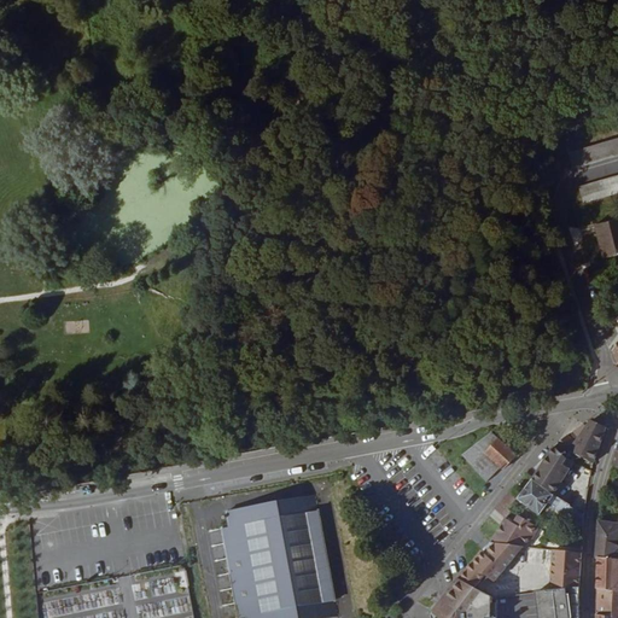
[(572,167),(617,153),(614,136),(567,151),(572,167)]
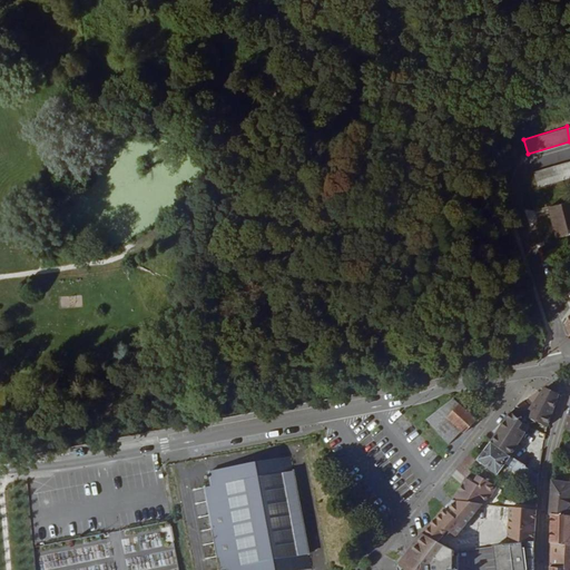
[(538,187),(569,176),(569,160),(533,173),(538,187)]
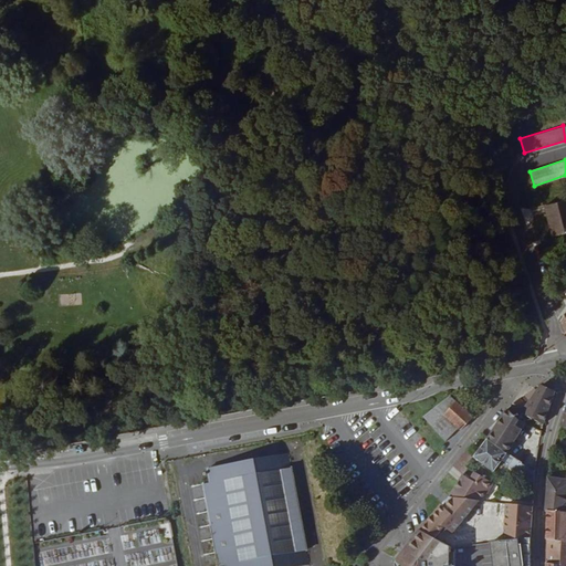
[(554,236),(565,232),(565,198),(546,203),(554,236)]
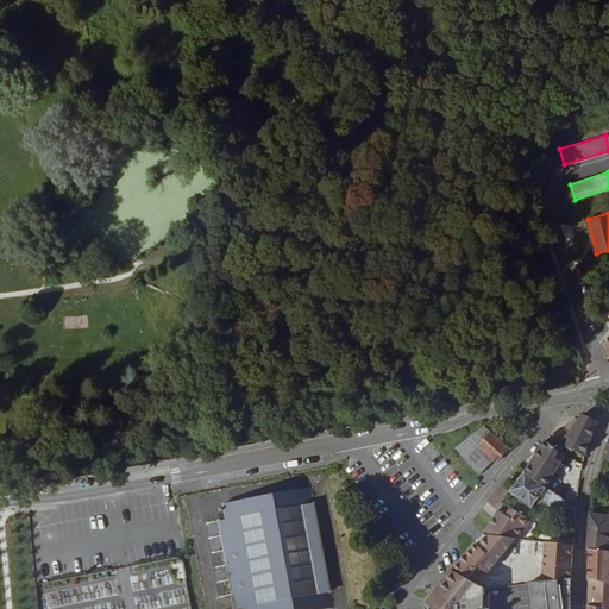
[(583,413),(579,419),(562,444),(584,456),(591,437),(597,420),(583,413)]
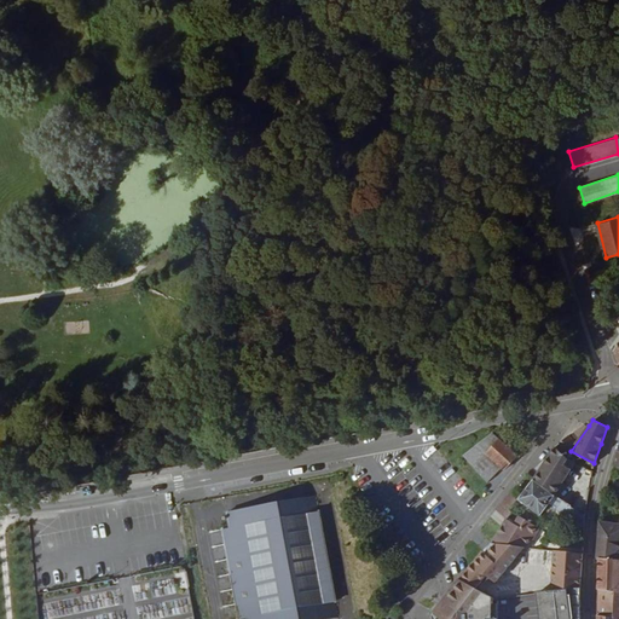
[(584,423),(557,445),(557,446),(568,455),(571,451),(589,426),(584,423)]
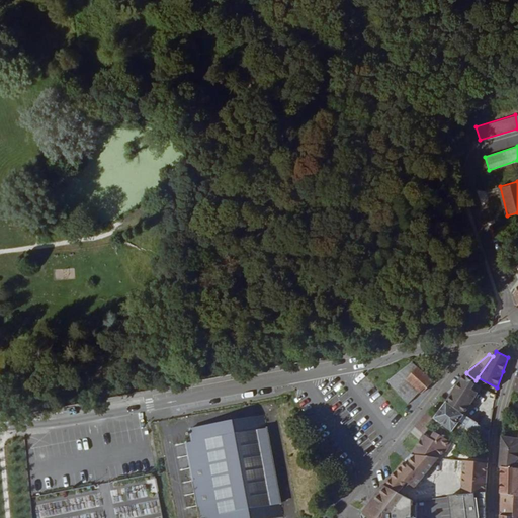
[(404,378),(422,395),(431,382),(415,367),(404,378)]
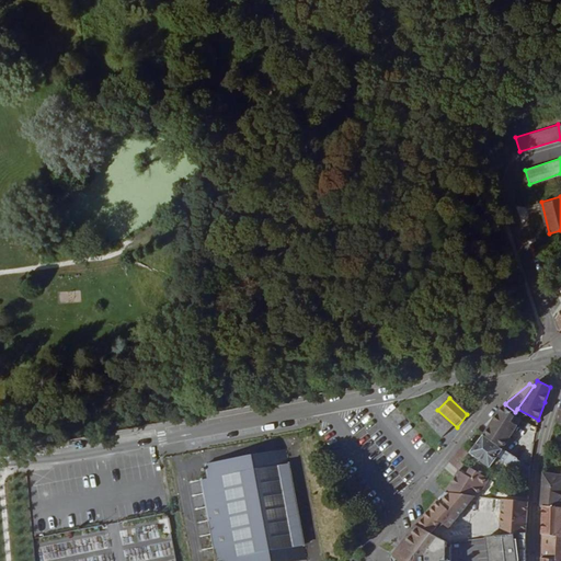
[(494,433),(497,435),(514,414),(515,412),(505,404),(484,435),(489,438),(489,437),(490,435),(493,433),(494,433)]
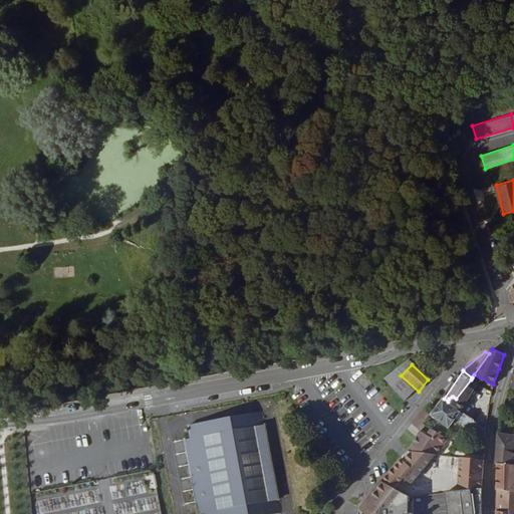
[(472,379),(471,379),(456,399),(452,404),(462,411),(476,391),(469,386),(472,379)]
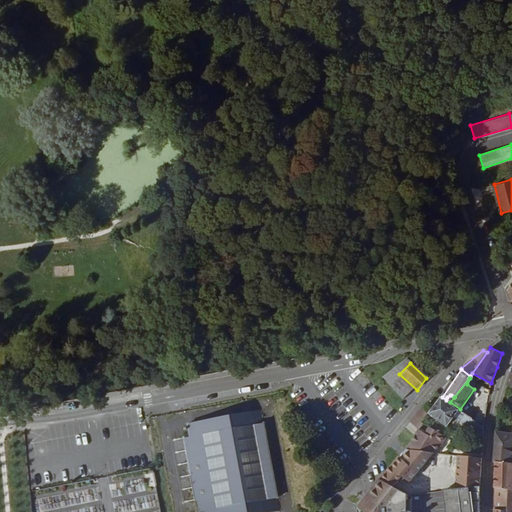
[(446,400),(442,397),(431,412),(431,413),(449,425),(457,413),(460,409),(450,402),(446,400)]
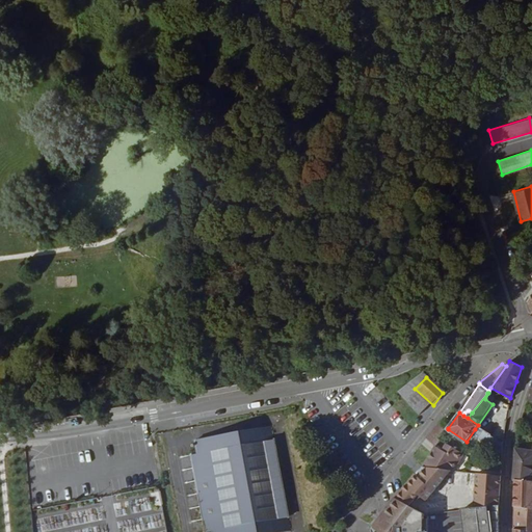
[(444,433),(448,429),(448,428),(441,421),(436,427),(444,433)]
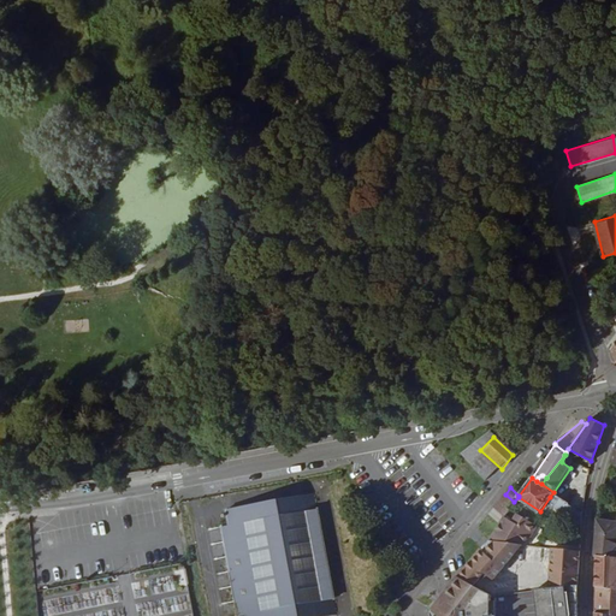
[(558,502),(562,497),(554,492),(550,497),(558,502)]
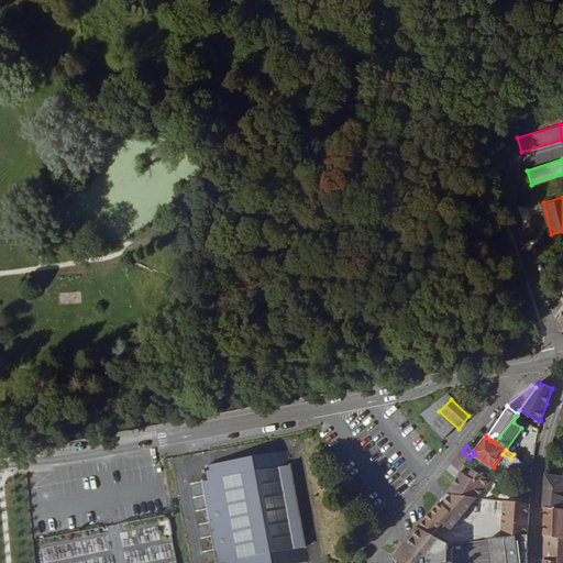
[(461,473),(465,467),(464,466),(470,459),(462,452),(451,464),(461,473)]
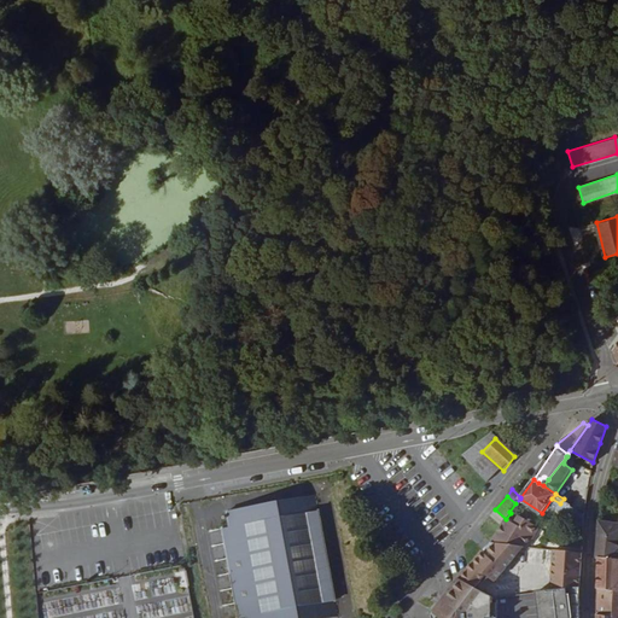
[(316,543),(309,499),(299,501),(307,544),(316,543)]
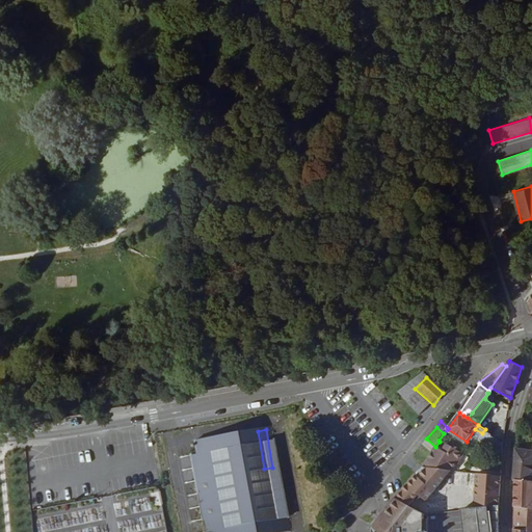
[(489,443),(502,451),(503,442),(485,429),(482,433),(491,441),(489,443)]
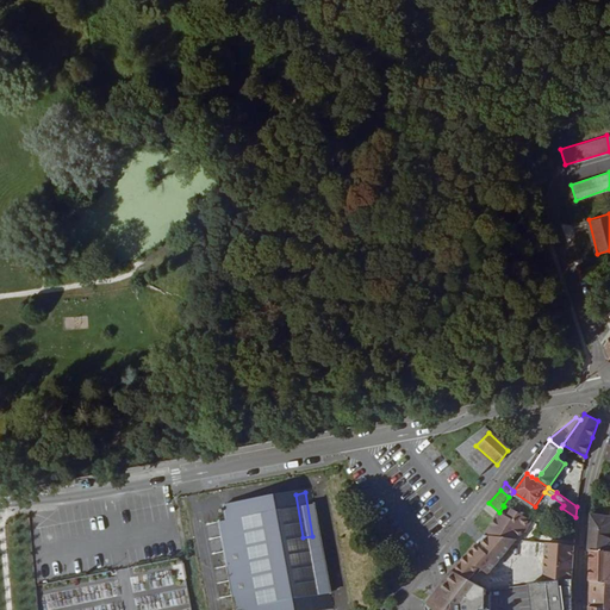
[(237,609),(313,609),(306,566),(317,565),(312,536),(303,537),(296,495),(222,505),(225,521),(217,522),(230,609),(237,609)]
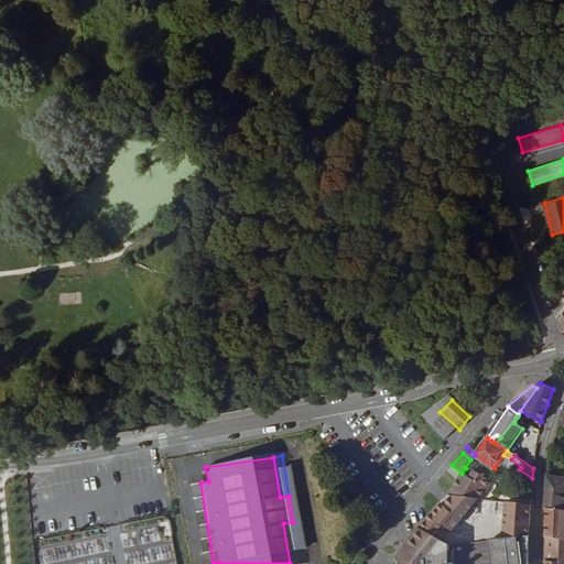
[(491,480),(466,467),(466,468),(462,474),(449,492),(472,496),(477,497),(480,497),(491,480)]
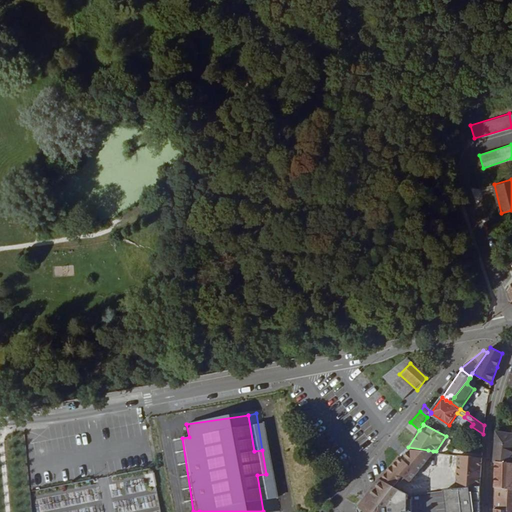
[(497,462),(508,462),(511,453),(511,431),(496,430),(495,456),(494,461),(497,462)]
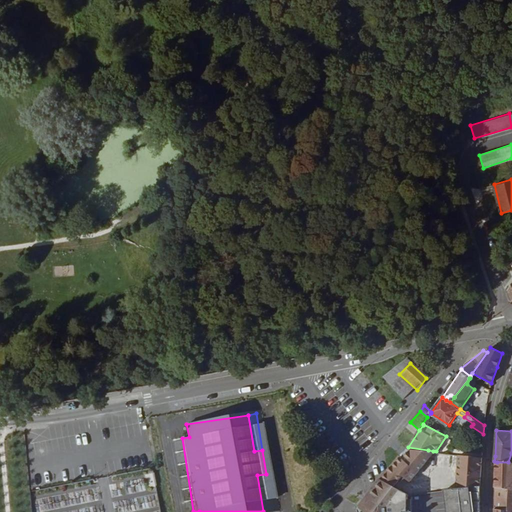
[(428,450),(408,447),(401,456),(399,454),(381,479),(394,486),(402,475),(410,481),(427,459),(428,450)]
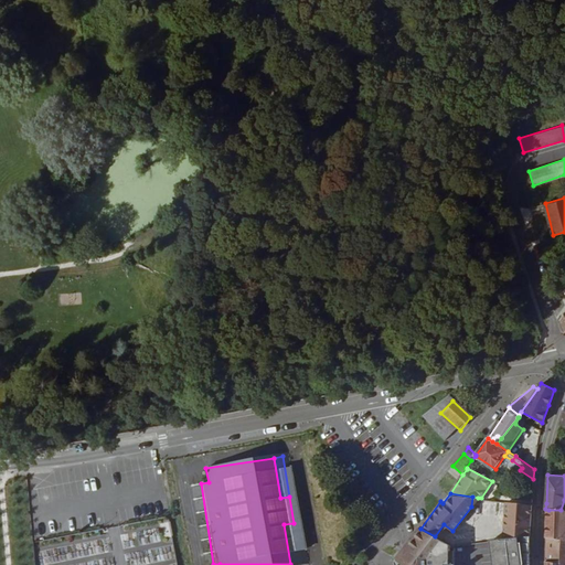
[(507,501),(504,540),(530,537),(532,504),(507,501)]
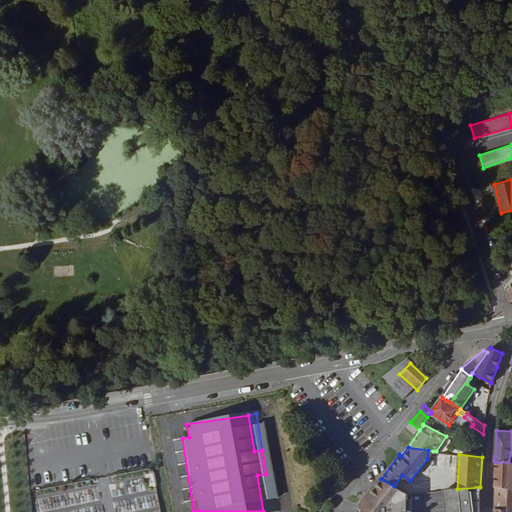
[(511,489),(511,462),(508,462),(497,462),(496,487),(511,489)]
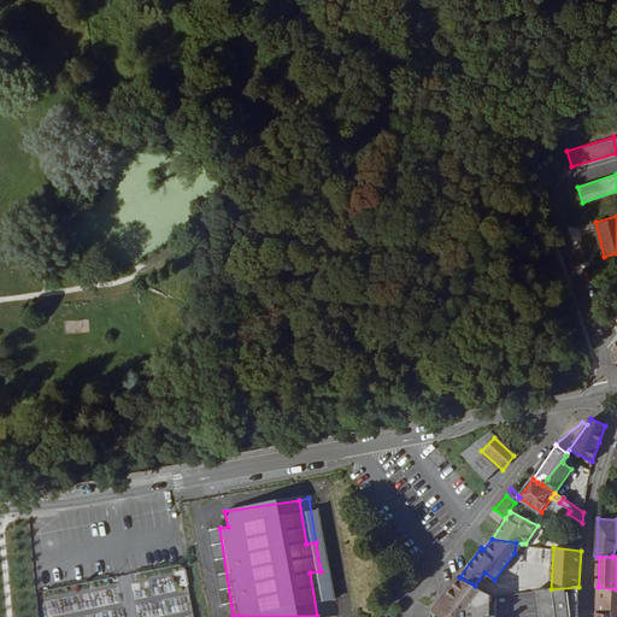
[(310,573),(317,616),(327,616),(328,616),(321,571),(310,573)]
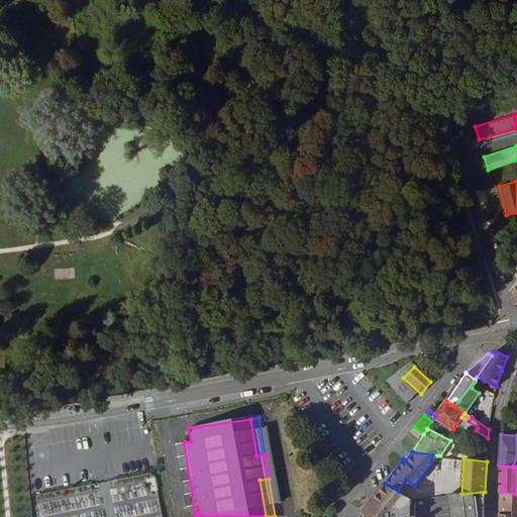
[(412,516),(414,499),(398,491),(385,484),(365,512),(366,516),(412,516)]
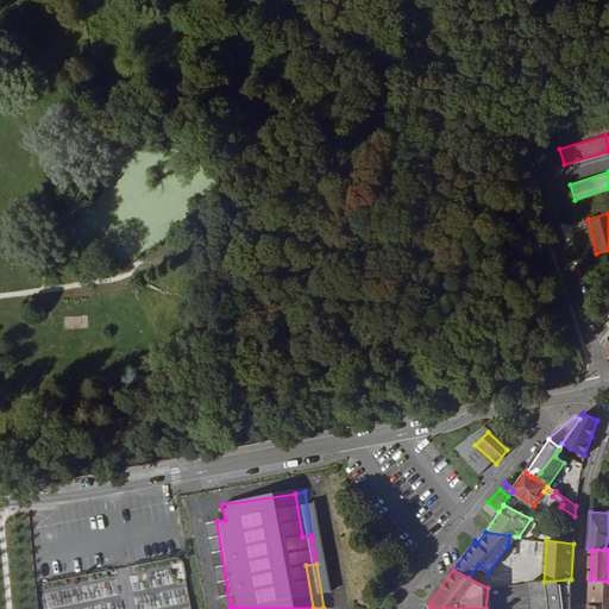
[(544,582),(531,583),(533,608),(571,608),(571,579),(544,582)]
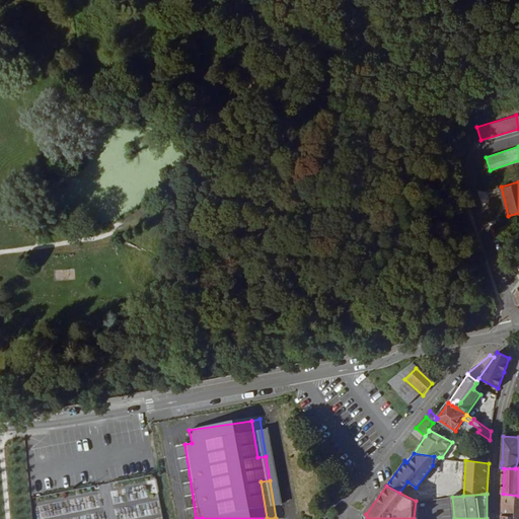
[(518,496),(503,494),(502,515),(518,517),(518,496)]
